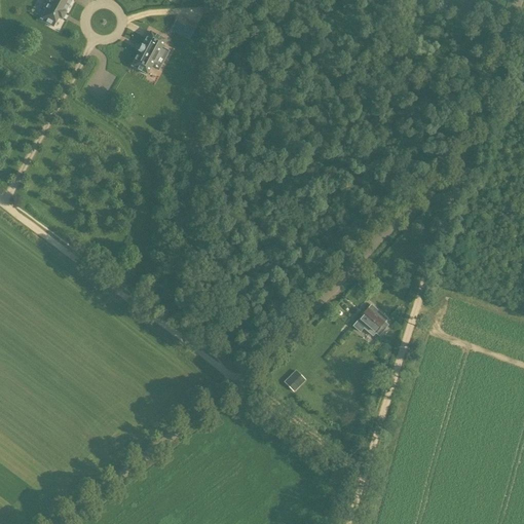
[(48,0),(39,16),(41,19),(40,20),(51,26),(57,16),(60,17),(61,15),(62,12),(69,0),(48,0)]
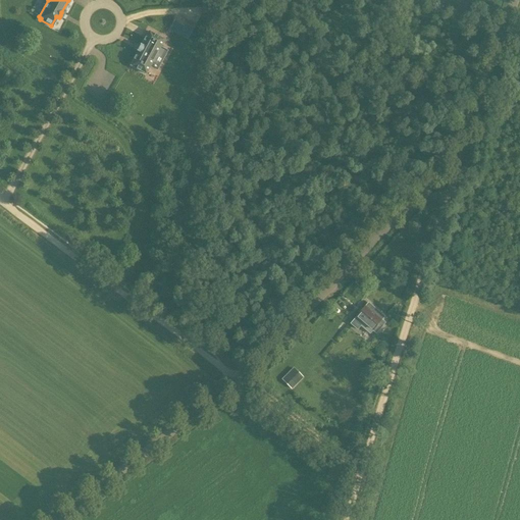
[(168,28),(173,31),(179,20),(173,17),(168,28)]
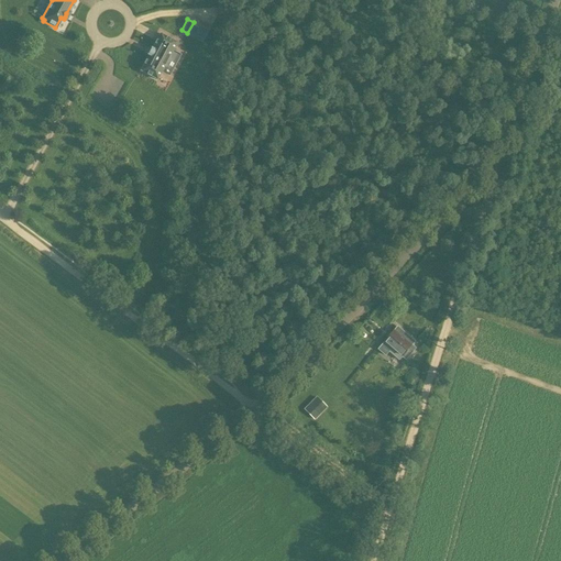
[(146,54),(139,68),(154,77),(161,66),(164,68),(173,54),(168,52),(175,41),(158,32),(150,46),(145,53),(146,54)]
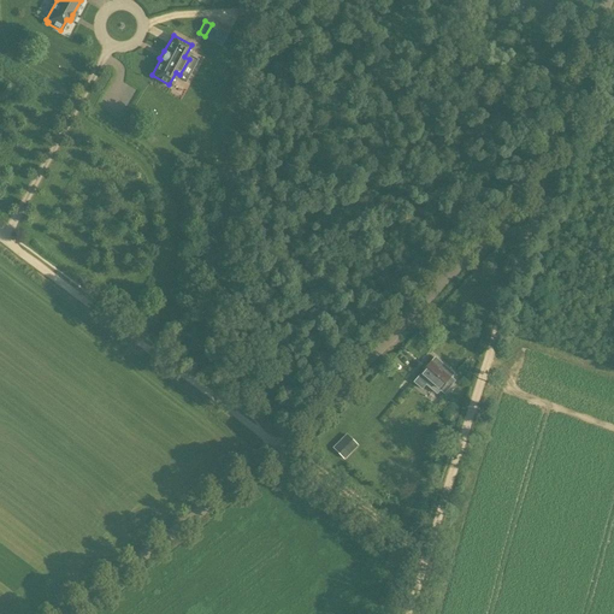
[(434,314),(417,331),(424,337),(440,320),(434,314)]
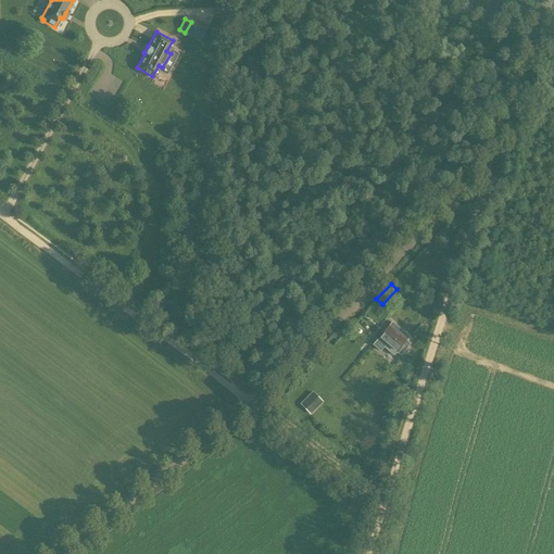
[(379,349),(382,344),(392,353),(395,350),(399,353),(407,342),(404,339),(407,336),(391,322),(373,343),(379,349)]
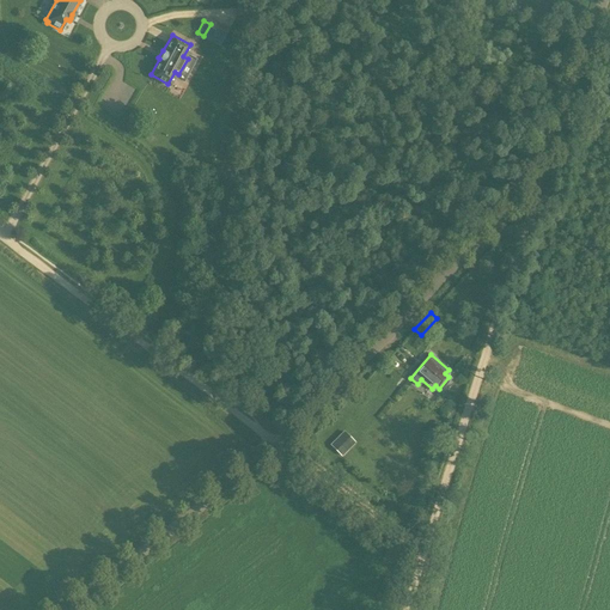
[(342,429),(329,443),(340,455),(354,441),(342,429)]
